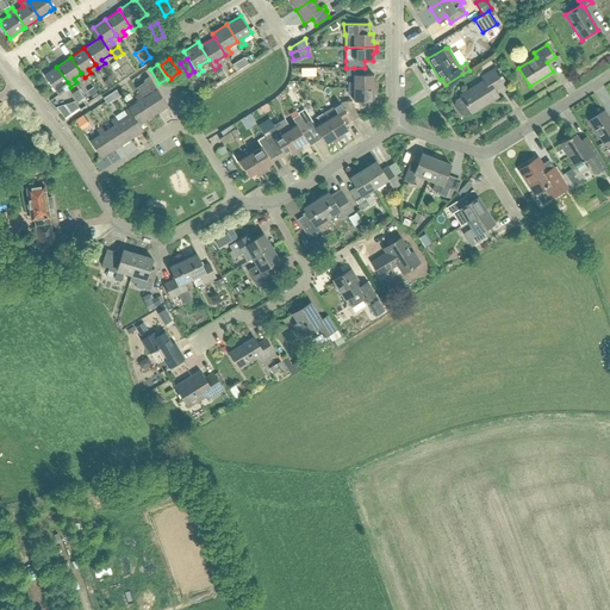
[(56,67),(44,75),(58,95),(64,91),(62,87),(68,82),(56,67)]
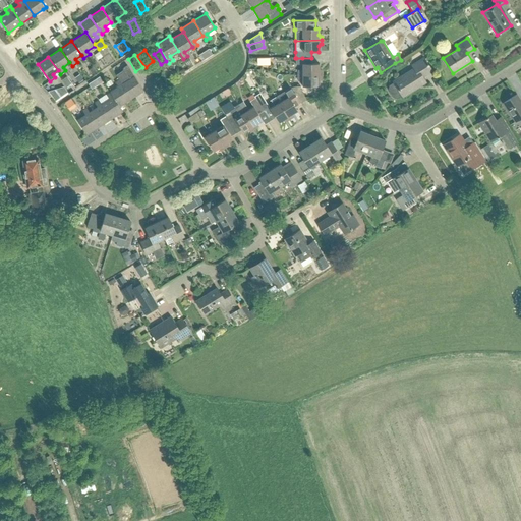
[(296,64),(302,64),(302,70),(298,70),(298,75),(322,75),(322,72),(321,72),(319,70),(319,64),(311,64),(311,58),(302,58),(296,58),(296,64)]
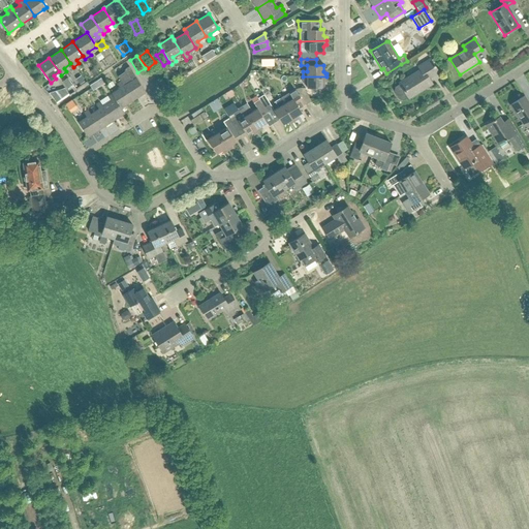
[(403,99),(407,96),(408,98),(432,84),(428,79),(438,72),(430,59),(417,66),(419,70),(399,83),(400,84),(395,87),(394,91),(399,99),(403,99)]
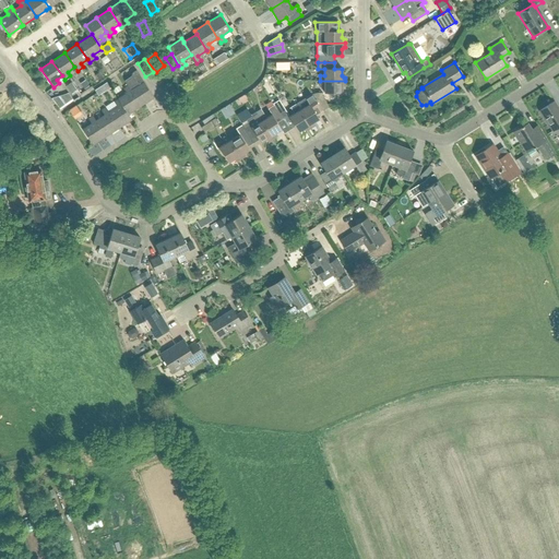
[(131,76),(125,81),(128,85),(131,90),(141,106),(154,98),(137,70),(131,73),(131,76)]
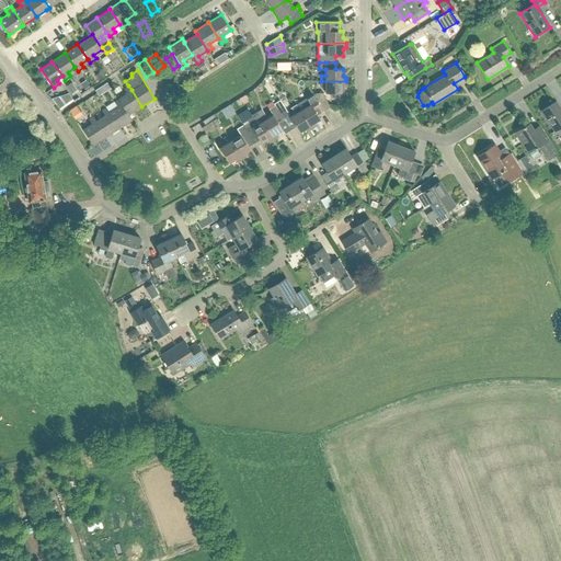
[(115,90),(122,88),(117,79),(112,81),(115,90)]
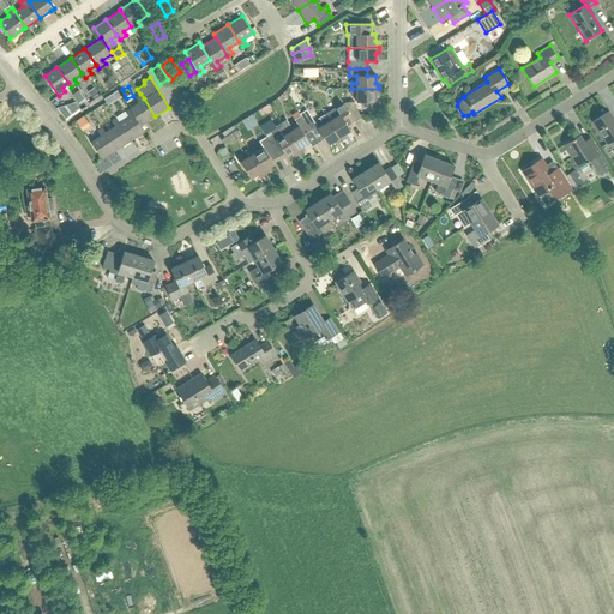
[(379,92),(379,89),(351,89),(351,96),(356,96),(356,102),(375,102),(375,96),(378,92),(379,92)]
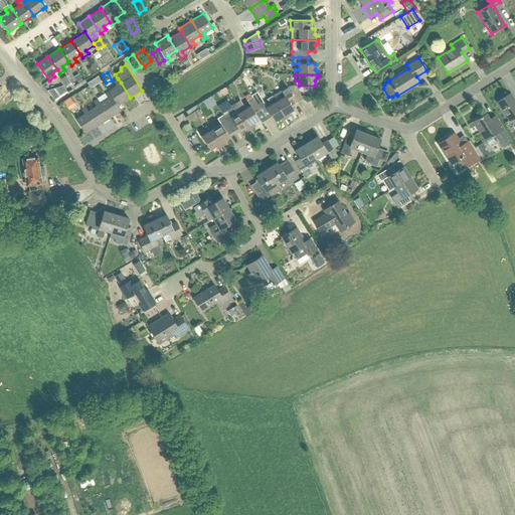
[(60,79),(65,86),(70,82),(66,75),(60,79)]
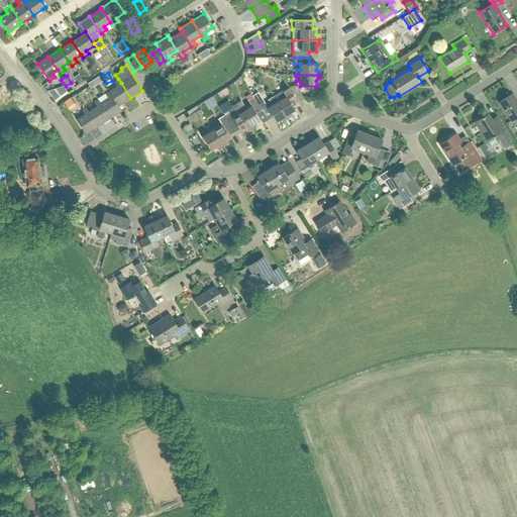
[(109,91),(109,92),(118,106),(130,98),(121,83),(118,79),(114,81),(117,86),(109,91)]
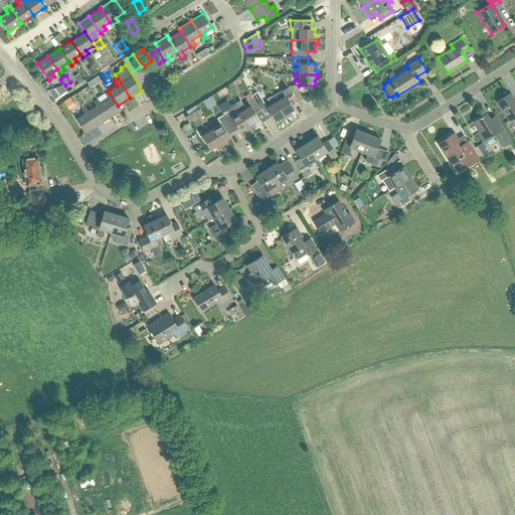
[(287,88),(296,103),(303,99),(297,89),(297,86),(292,87),(287,88)]
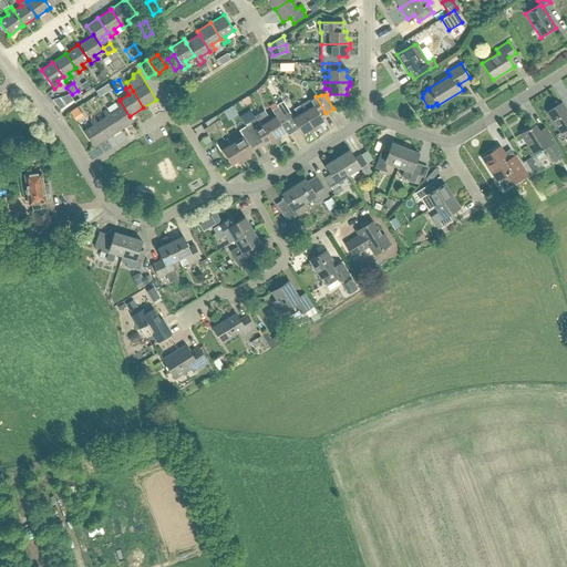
[(110,103),(103,96),(96,102),(102,110),(110,103)]
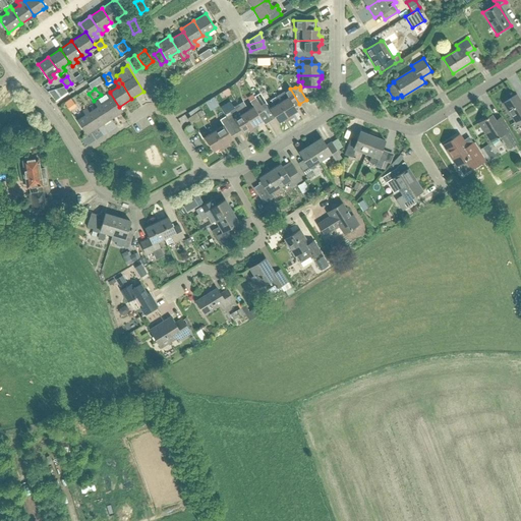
[(280,94),(275,97),(289,120),(292,118),(291,117),(292,114),(296,111),(294,107),(299,104),(290,89),(285,92),(280,94)]
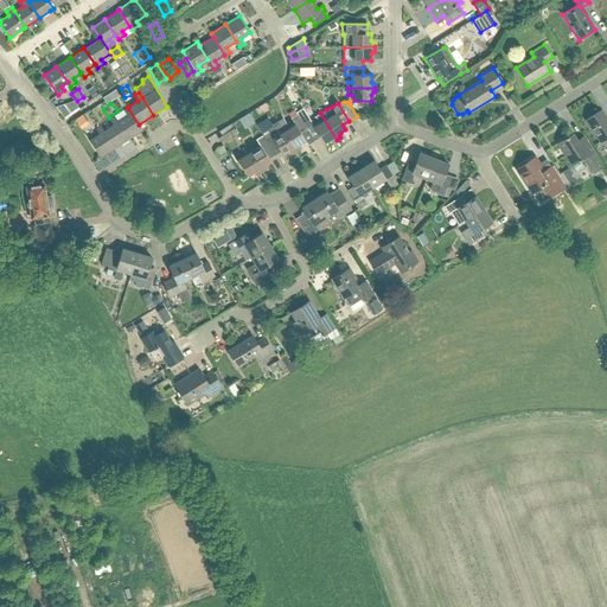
[(128,115),(119,121),(117,122),(129,140),(144,131),(139,125),(128,108),(125,110),(128,115)]
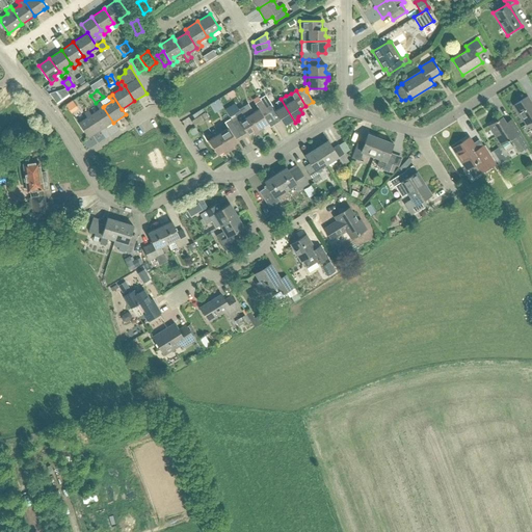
[(531,104),(527,97),(513,105),(526,125),(531,120),(531,104)]
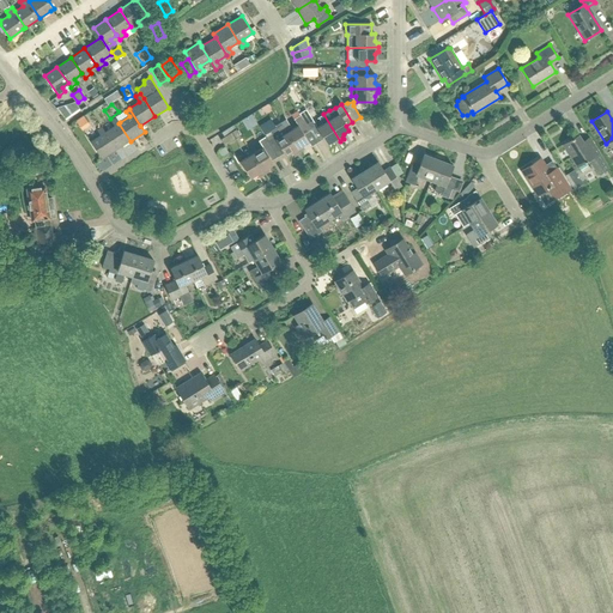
[(319,117),(323,125),(317,128),(327,145),(333,141),(335,141),(337,143),(340,141),(323,114),(319,117)]
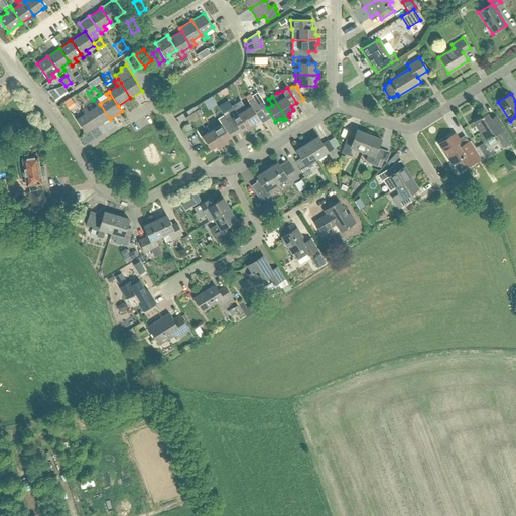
[(70,97),(63,102),(68,108),(74,103),(70,97)]
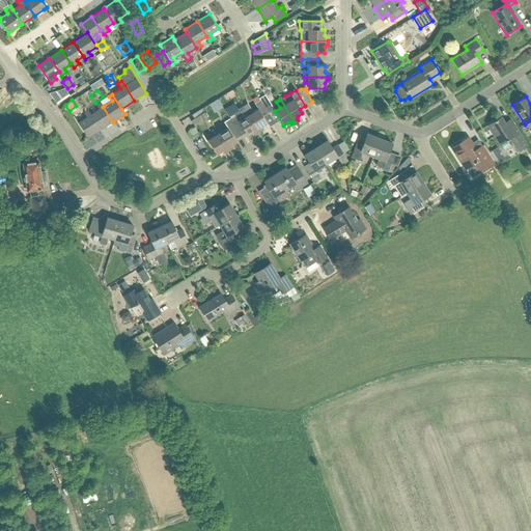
[(248,103),(243,106),(259,133),(261,131),(260,130),(261,127),(267,123),(262,117),(269,113),(268,112),(262,104),(259,100),(254,104),(257,109),(253,112),(248,103)]
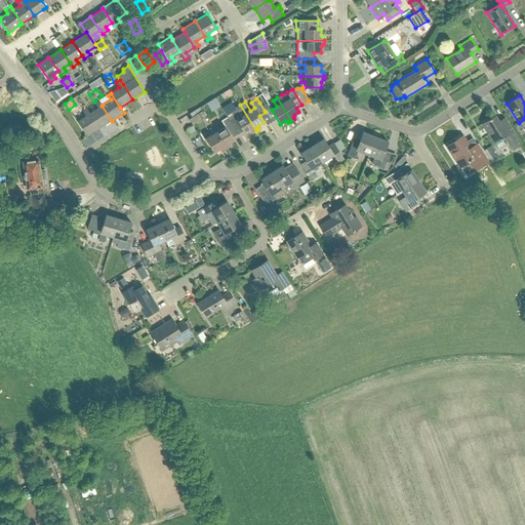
[(78,106),(81,111),(91,105),(88,99),(78,106)]
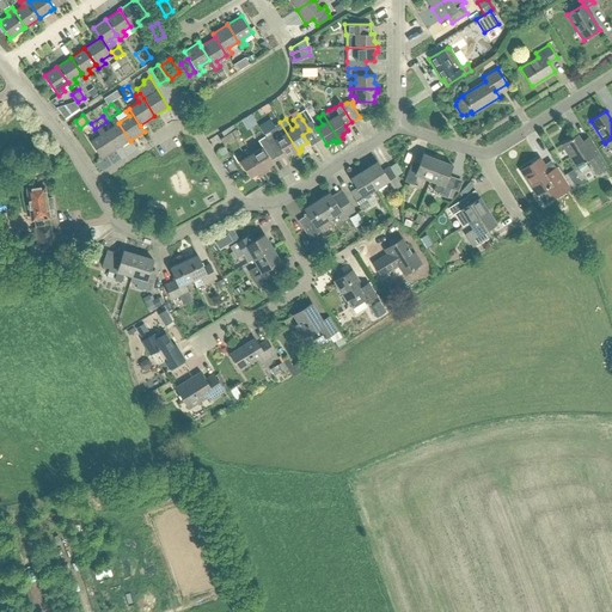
[(310,116),(303,120),(308,129),(316,126),(310,116)]
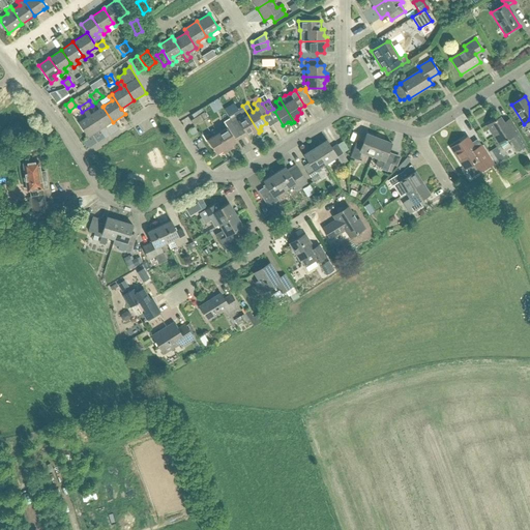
[(99,109),(91,114),(90,114),(100,129),(113,122),(102,107),(104,106),(100,101),(96,104),(99,109)]
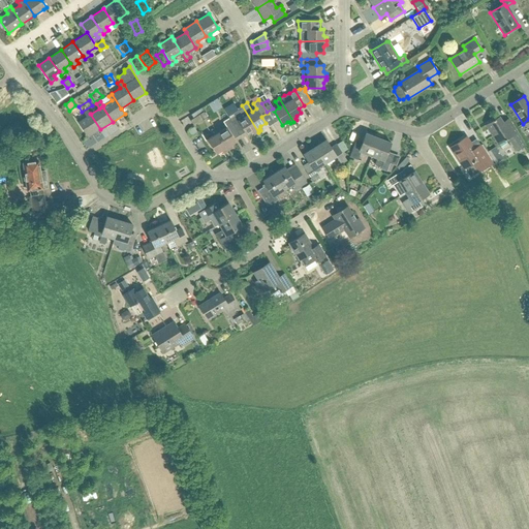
[(240,135),(245,132),(247,135),(251,132),(254,133),(255,134),(258,132),(242,105),(238,109),(243,117),(238,121),(234,115),(228,119),(231,123),(231,122),(240,135)]
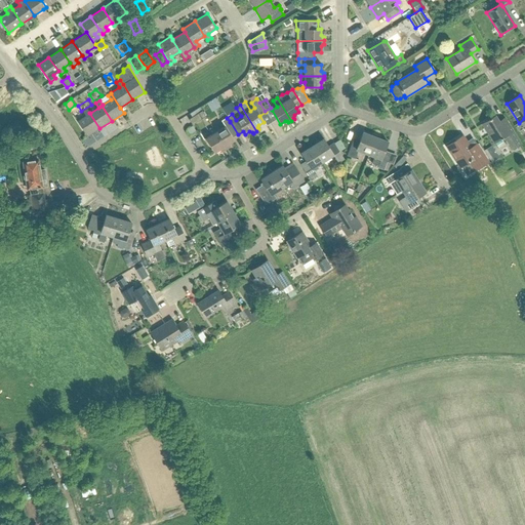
[(191,114),(193,117),(202,112),(200,108),(191,114)]
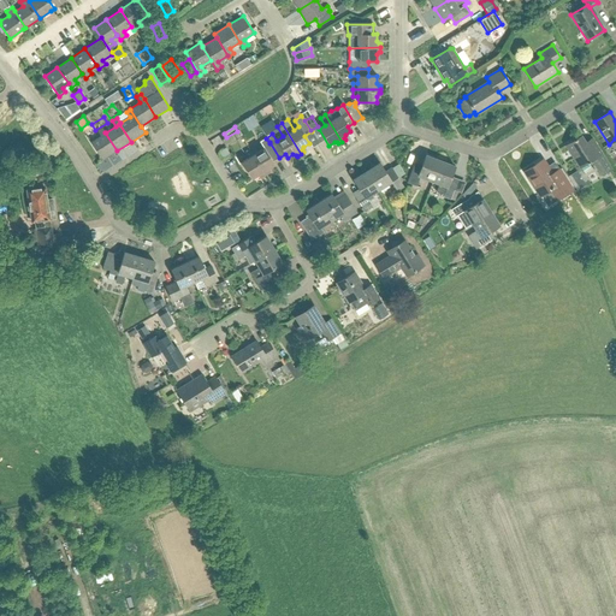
[(98,130),(101,136),(90,142),(102,160),(117,150),(105,132),(106,132),(102,128),(98,130)]
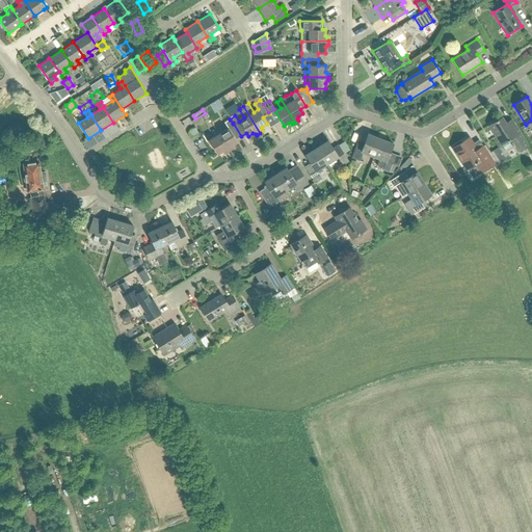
[(205,113),(195,118),(191,121),(195,127),(209,118),(205,112),(205,113)]
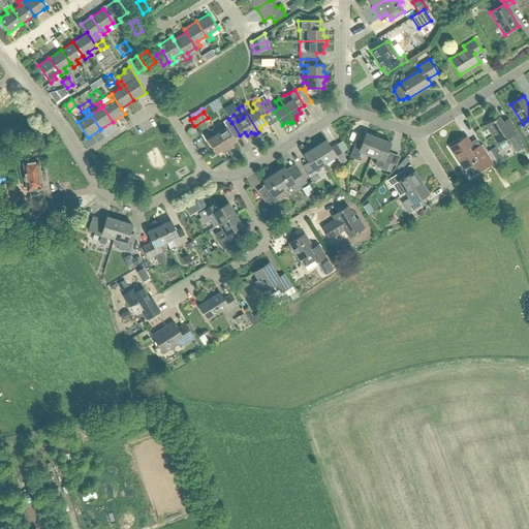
[(499,116),(486,124),(498,145),(508,137),(517,151),(525,146),(509,121),(504,124),(499,116)]
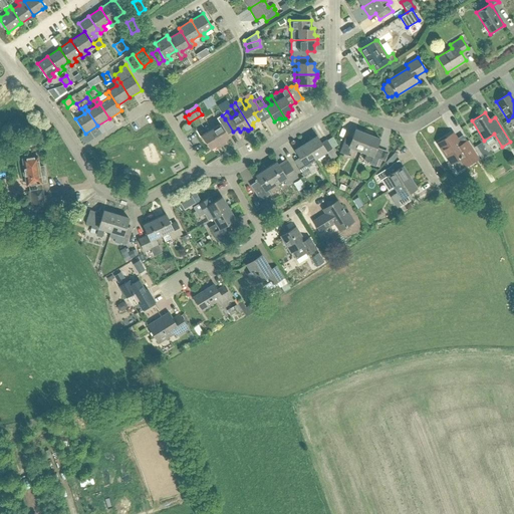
[(212,122),(208,125),(222,147),(224,146),(223,145),(224,142),(229,139),(220,124),(215,126),(212,122)]
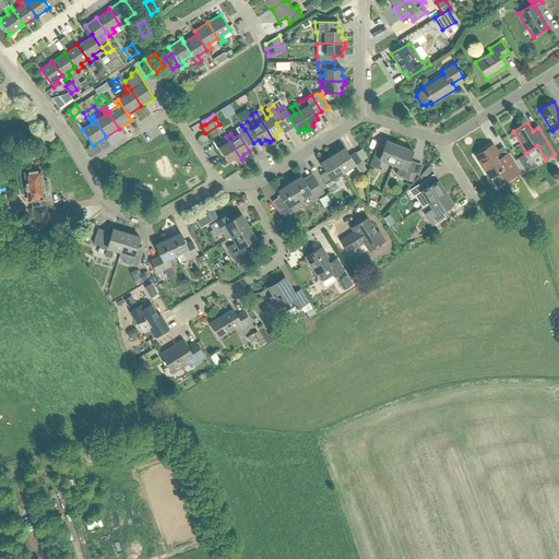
[(223,139),(226,143),(219,147),(229,163),(234,159),(237,161),(238,162),(241,159),(226,137),(223,139)]
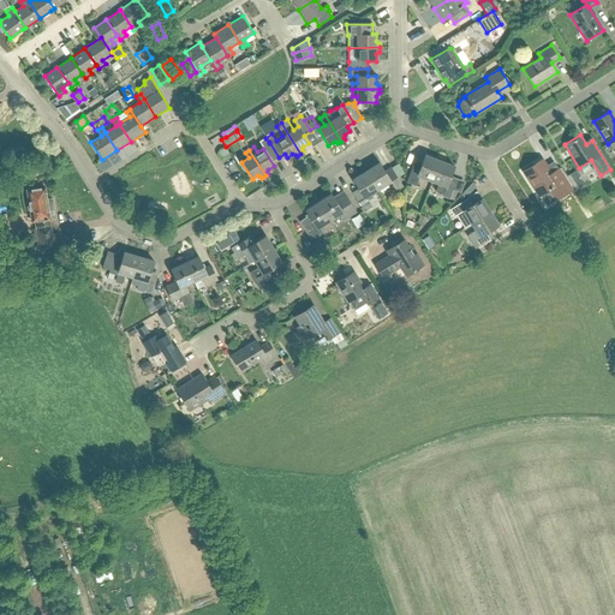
[(419,177),(433,181),(440,161),(425,155),(419,169),(413,166),(407,183),(416,185),(419,177)]
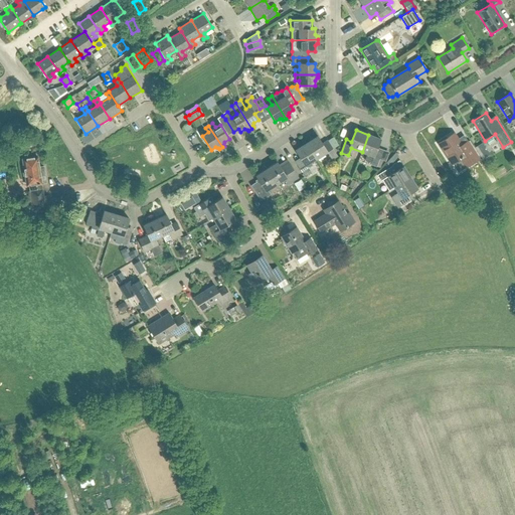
[(454,133),(439,143),(452,163),(460,158),(466,167),(479,158),(467,141),(462,145),(454,133)]
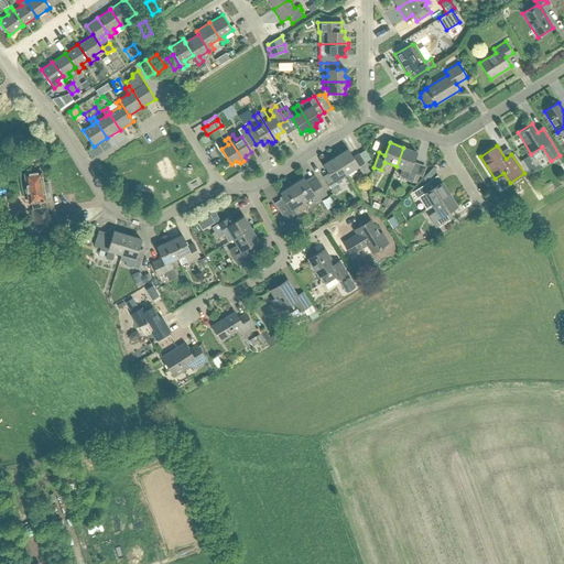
[(397,166),(402,167),(399,175),(405,177),(404,180),(413,183),(419,167),(412,165),(416,153),(403,148),(397,166)]
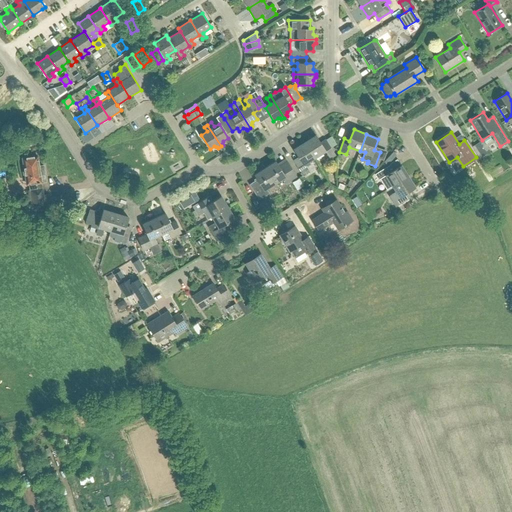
[(316,135),(305,142),(314,158),(325,150),(330,158),(335,155),(328,143),(322,146),(316,135)]
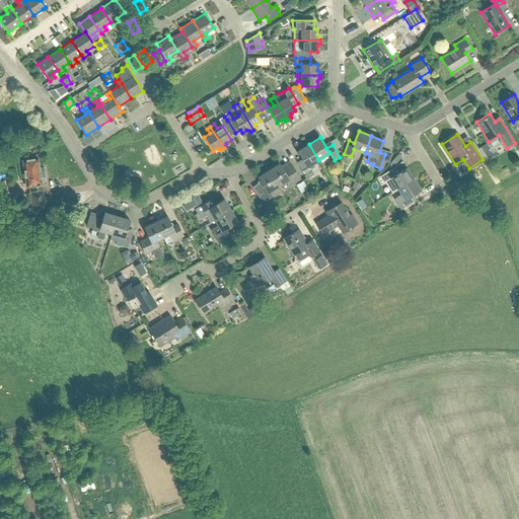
[(486,143),(480,147),(489,159),(494,156),(486,143)]
